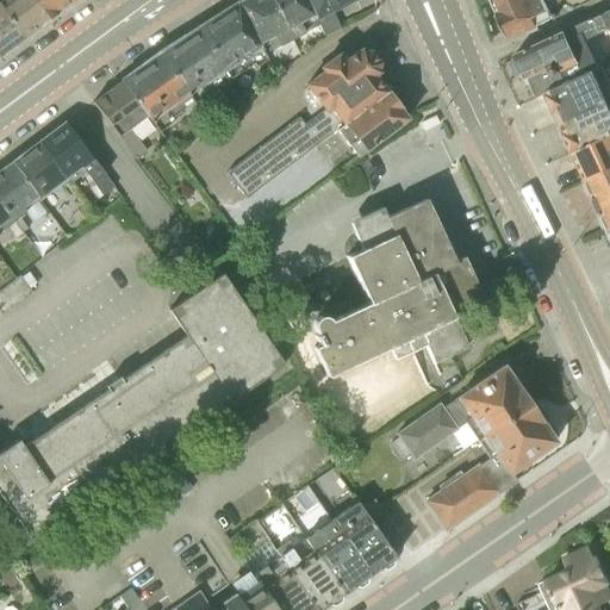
[(45,22),(29,0),(0,0),(0,6),(24,37),(45,22)]
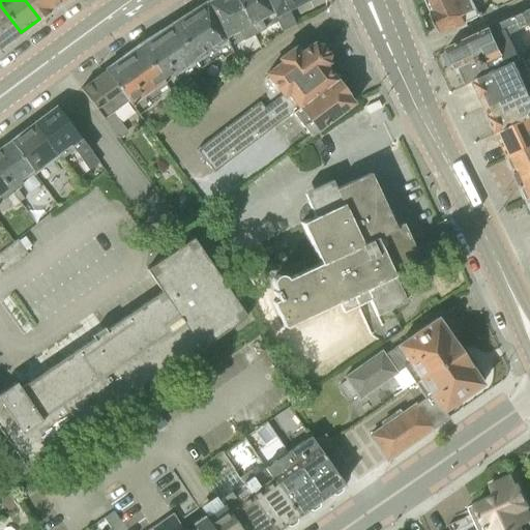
[(25,0),(39,19),(63,1),(62,0),(25,0)]
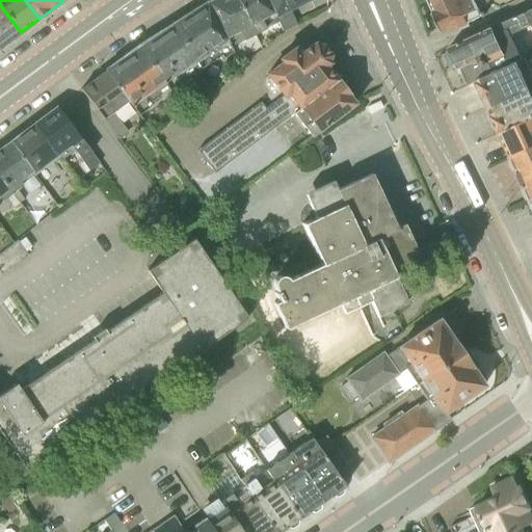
[(254,35),(236,0),(212,0),(211,2),(209,3),(229,43),(240,35),(244,41),(249,37),(251,42),(256,38),(254,35)]
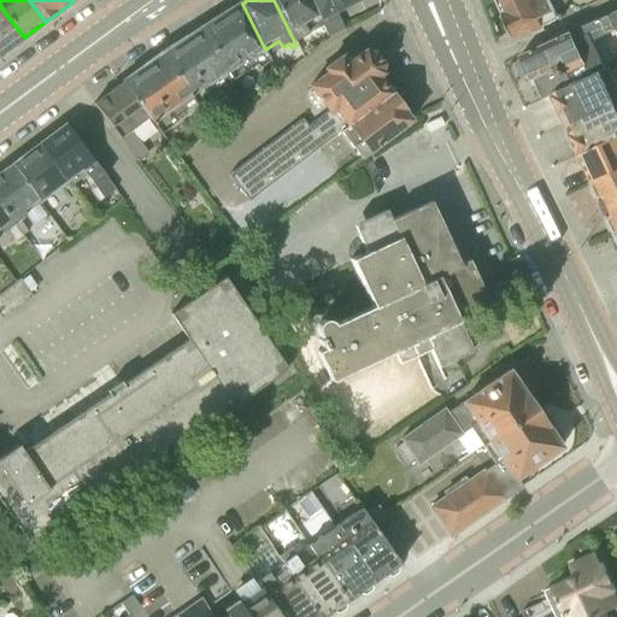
[(323,28),(309,0),(274,0),(294,41),(307,34),(309,35),(323,28)]
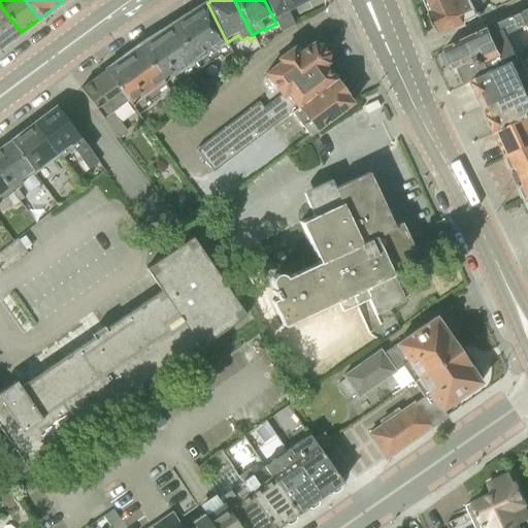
[(264,0),(276,24),(281,32),(295,25),(287,7),(301,0),(264,0)]
